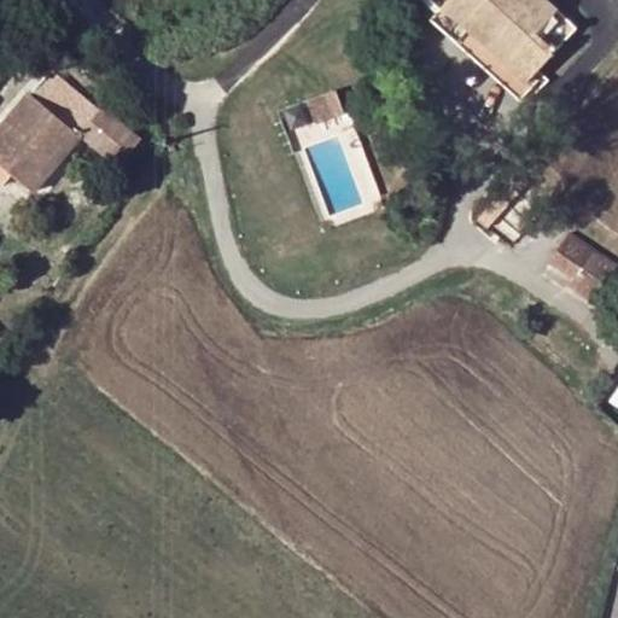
[(544,0),(450,0),(444,9),(528,83),(577,29),(544,0)]
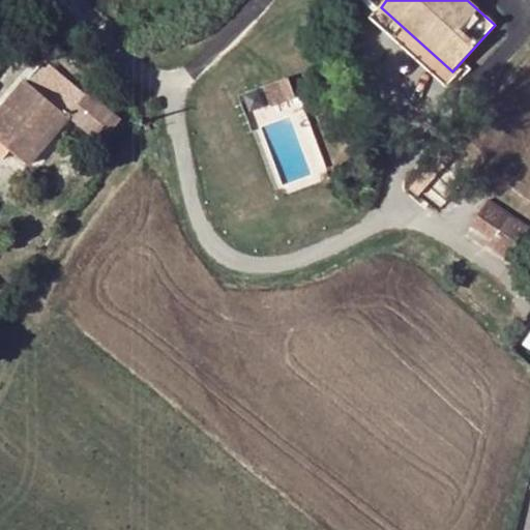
[(457,76),(452,71),(381,7),(371,19),(445,87),(457,76)]
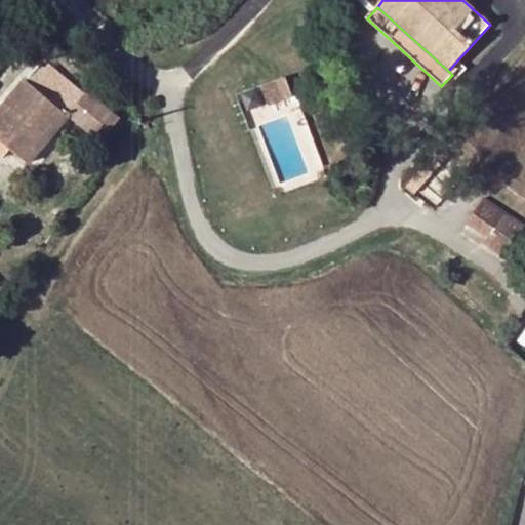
[(0,108),(0,129),(15,143),(9,149),(28,164),(68,117),(98,142),(120,118),(88,91),(84,95),(63,77),(57,83),(38,67),(27,81),(23,81),(0,108)]
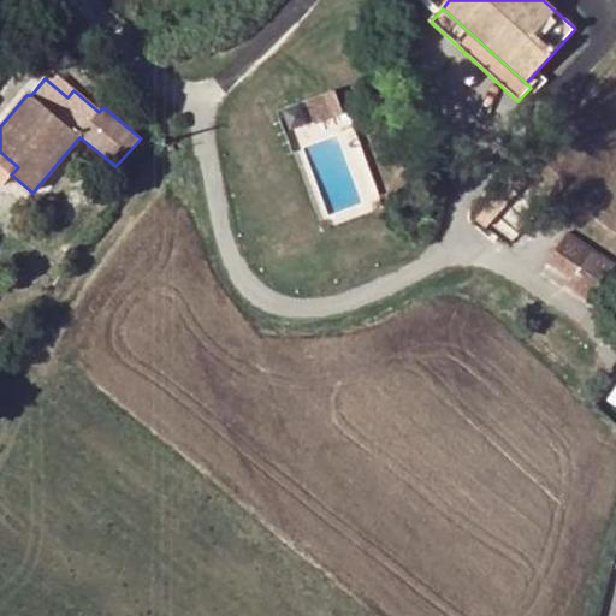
[(333,96),(323,102),(332,124),(344,119),(333,96)]
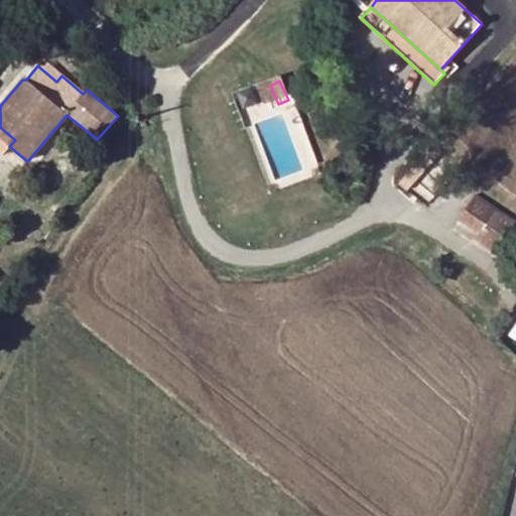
[(264,110),(278,104),(270,86),(256,93),(264,110)]
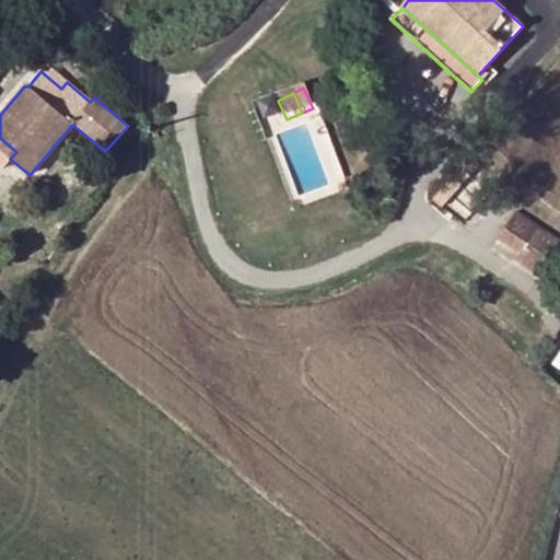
[(10,159),(16,152),(0,138),(0,168),(1,170),(10,159)]
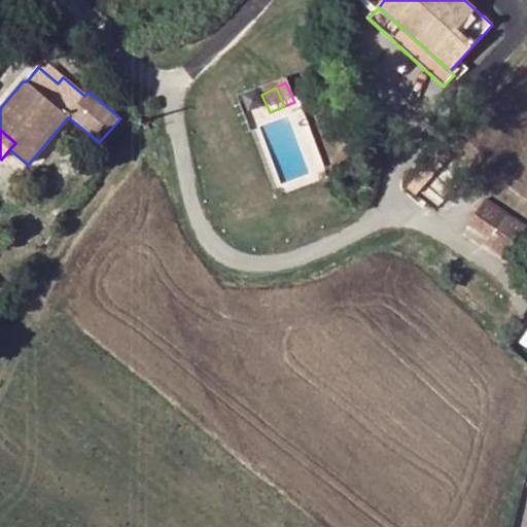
[(409,187),(417,194),(442,166),(434,159),(409,187)]
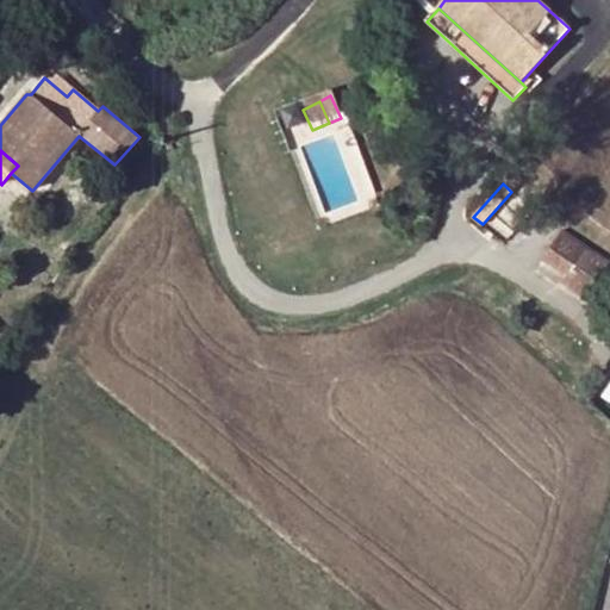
[(609,261),(562,230),(543,260),(566,274),(561,281),(586,297),(609,261)]
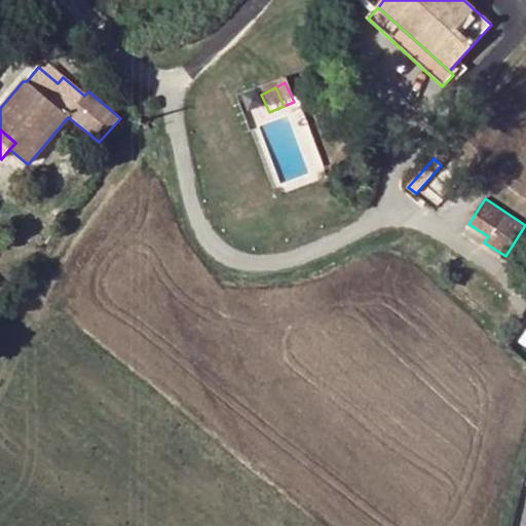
All buildings are outlined.
